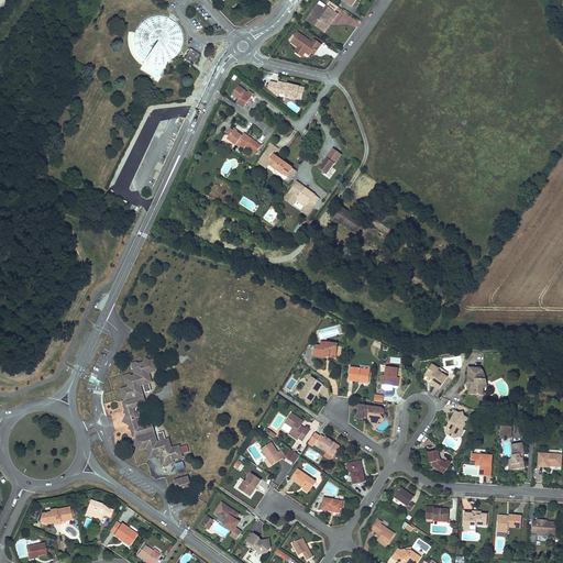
[(324,29),(331,18),(334,20),(339,13),(327,6),(324,9),(318,4),(309,18),(324,29)]
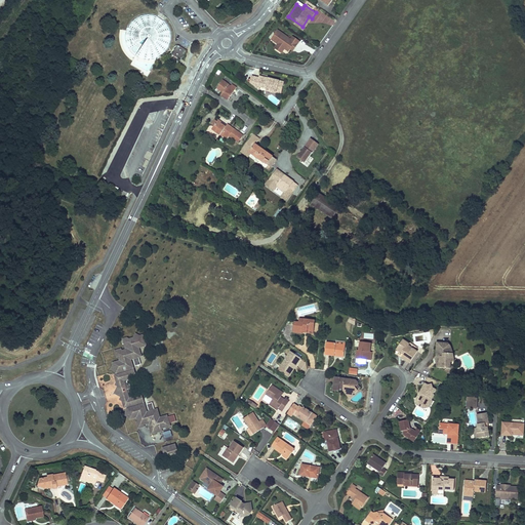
[(166,50),(168,47),(169,43),(170,40),(170,38),(170,34),(170,31),(169,28),(166,24),(164,21),(163,19),(161,18),(158,16),(157,16),(154,14),(152,14),(148,14),(144,14),(142,15),(138,16),(134,19),(131,22),(128,26),(126,31),(126,35),(125,35),(125,37),(125,39),(126,43),(127,46),(130,51),(133,54),(136,56),(142,58),(145,59),(147,59),(151,59),(156,58),(158,57),(158,56),(161,55),(164,53),(166,50)]
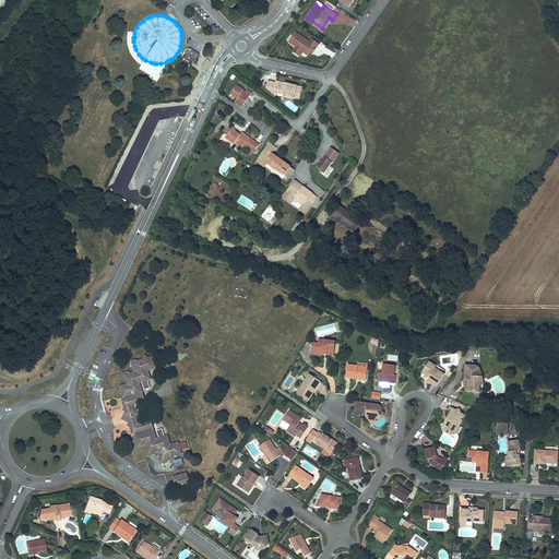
[(322,28),(307,18),(305,20),(323,33),(332,20),(329,18),(322,28)]
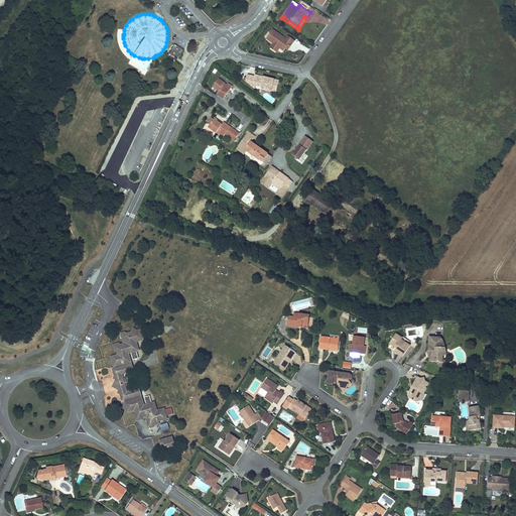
[(290,46),(295,40),(288,35),(286,38),(273,29),(266,39),(273,43),(272,45),(279,50),(280,48),(284,51),(286,48),(287,47),(285,46),(286,44),(290,46)]
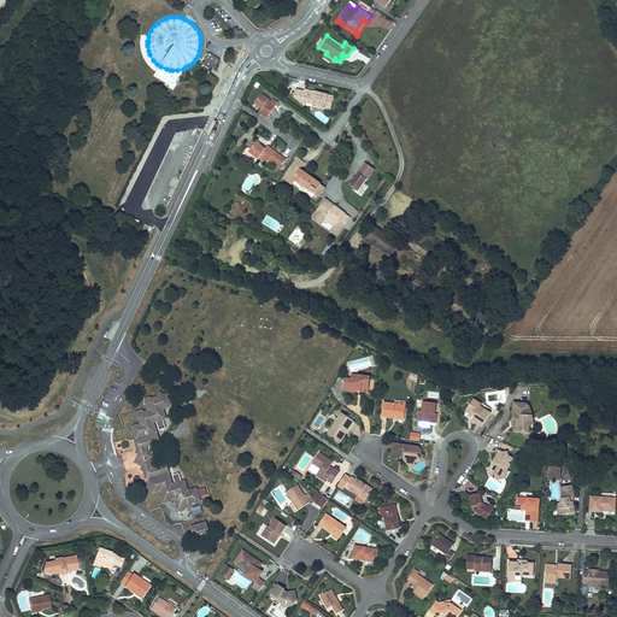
[(209,53),(207,53),(205,58),(205,59),(207,60),(205,63),(204,62),(203,62),(201,63),(201,64),(201,65),(203,65),(201,66),(198,71),(206,77),(207,77),(209,74),(209,72),(210,70),(211,70),(218,60),(218,59),(210,53),(209,53)]
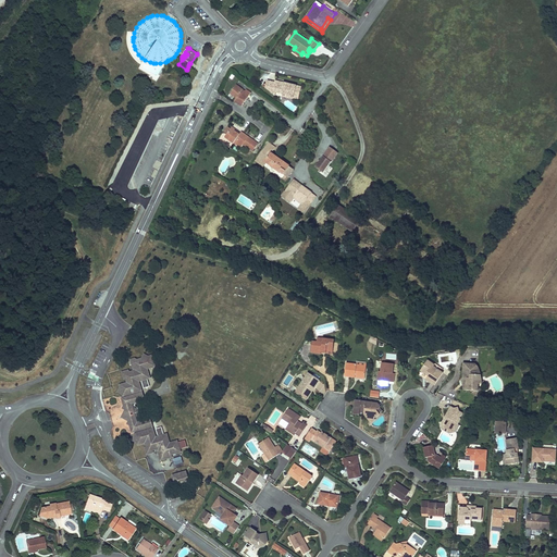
[(298,99),(301,87),(288,84),(288,86),(286,85),(286,84),(276,81),(275,83),(268,81),(267,88),(273,93),(273,91),(276,93),(277,89),(283,90),(282,94),(283,95),(294,98),(298,99)]
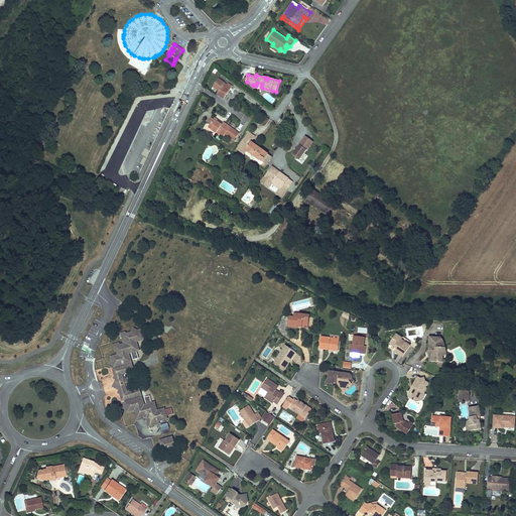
[(218,92),(223,87),(225,84),(219,79),(213,87),(218,92)]
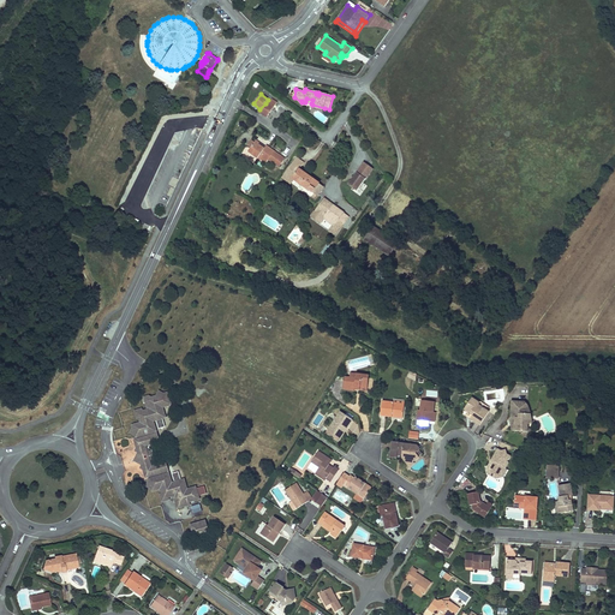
[(274,108),(266,103),(260,109),(258,111),(268,117),(274,108)]
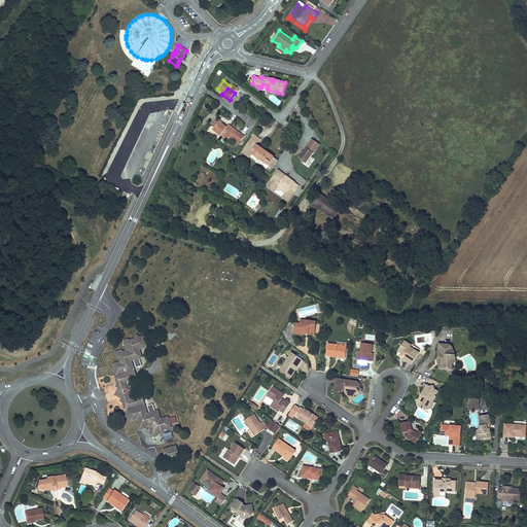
[(218,121),(214,128),(213,127),(212,127),(210,127),(209,129),(209,131),(209,132),(214,135),(216,132),(221,136),(222,133),(230,138),(230,137),(239,143),(244,136),(229,125),(227,126),(226,128),(218,121)]
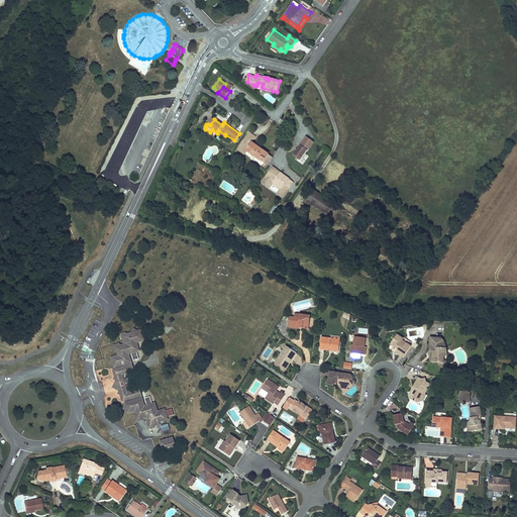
[(245,137),(238,147),(240,149),(242,147),(247,150),(264,163),(266,159),(270,161),(273,158),(250,141),(245,137)]
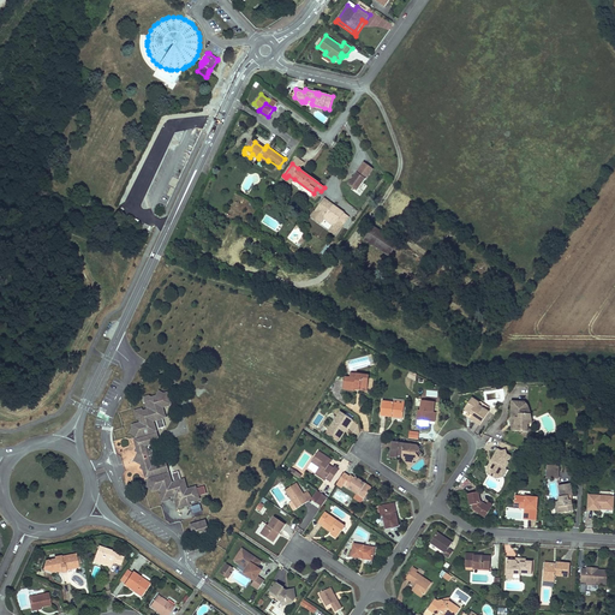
[(362,168),(348,185),(357,191),(364,183),(370,174),(362,168)]
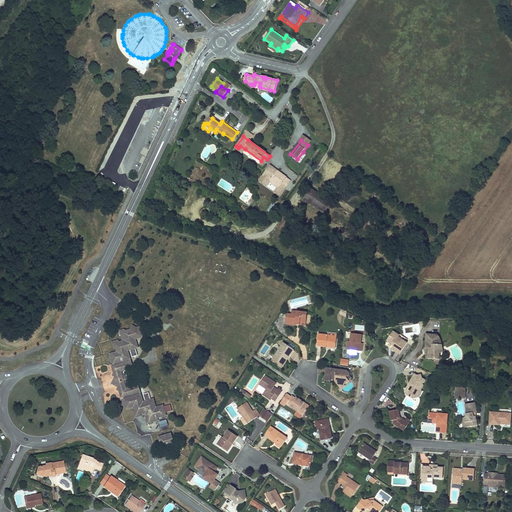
[(306,155),(303,152),(297,159),(301,162),(306,155)]
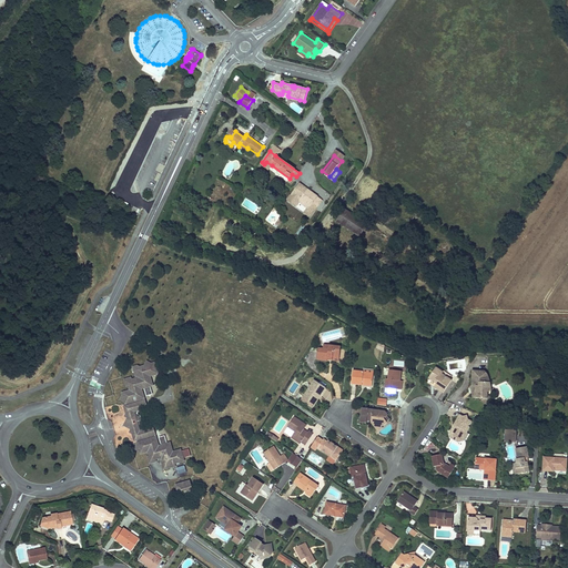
[(300,183),(295,190),(303,195),(308,190),(300,183)]
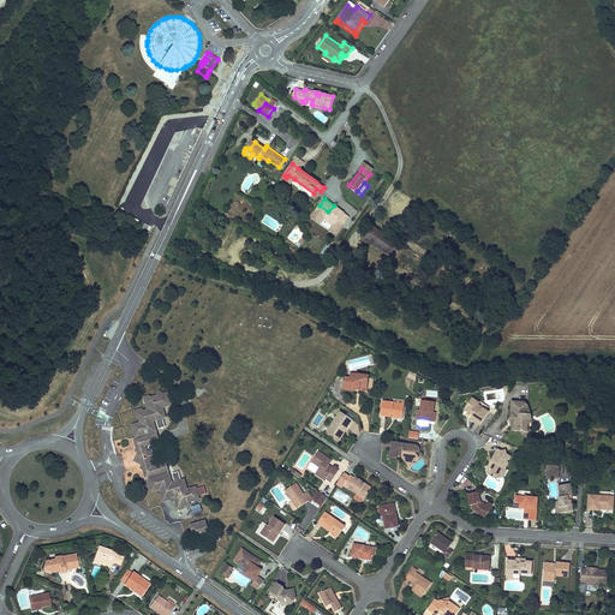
[(320,206),(317,209),(321,212),(318,215),(335,226),(339,221),(345,213),(334,206),(328,212),(320,206)]
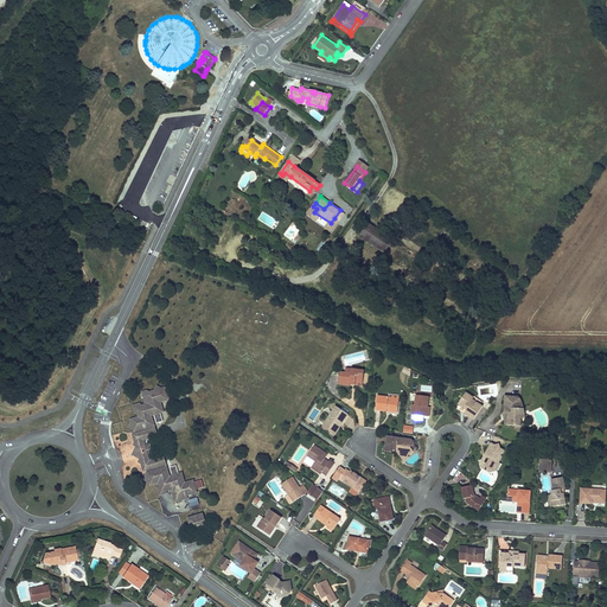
[(340,210),(334,218),(339,221),(344,213),(340,210)]
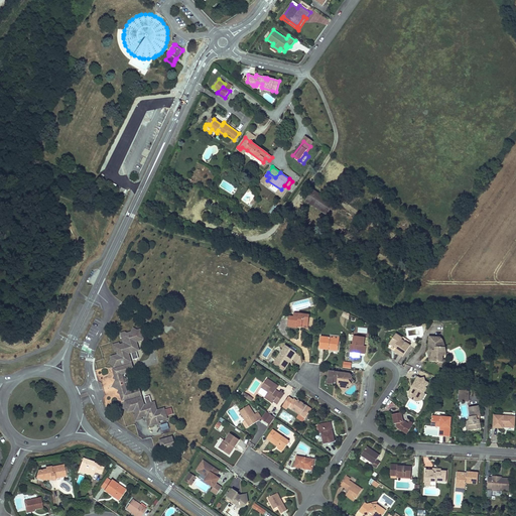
[(305,201),(327,215),(335,204),(313,189),(305,201)]
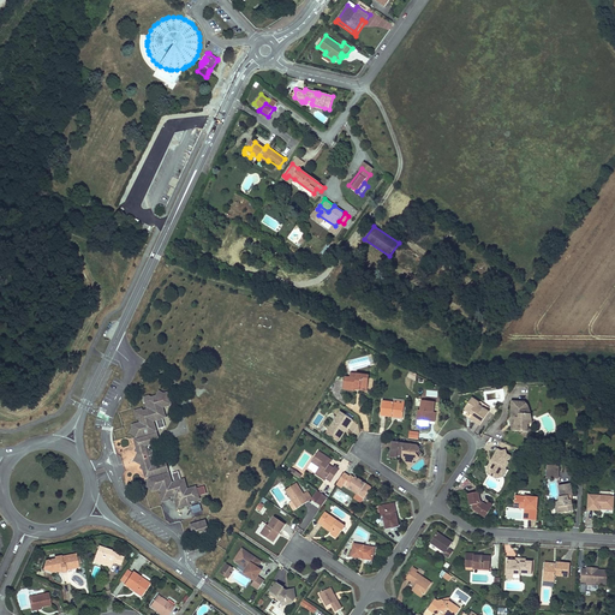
[(368,375),(354,374),(354,377),(348,377),(342,376),(341,388),(353,389),(353,388),(353,386),(366,387),(368,375)]
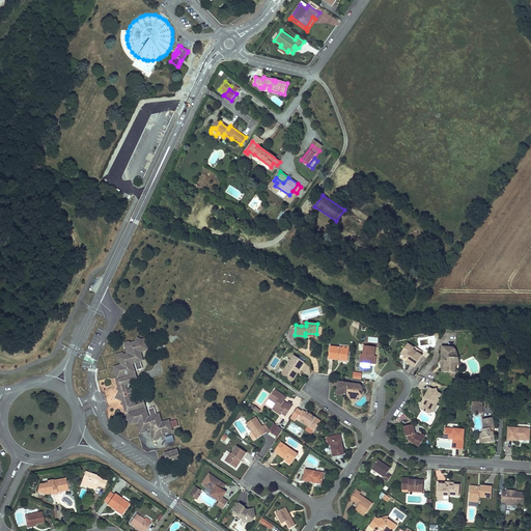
[(409,340),(404,347),(407,348),(410,343),(415,347),(414,348),(419,352),(421,348),(409,340)]
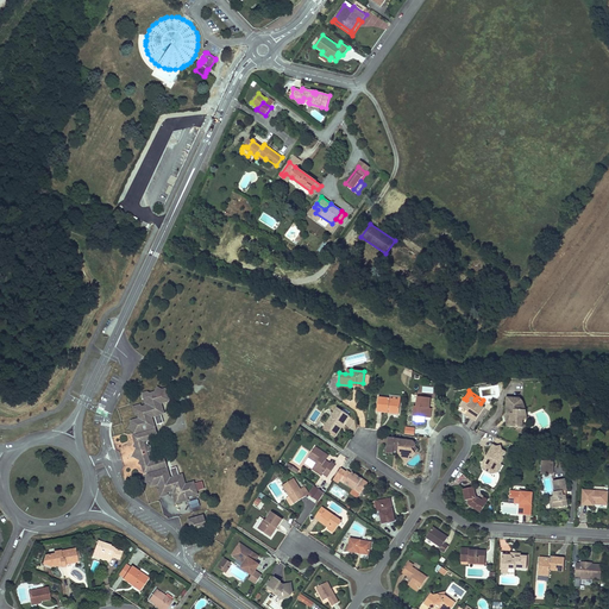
[(169,405),(164,393),(148,397),(146,396),(138,399),(140,405),(143,405),(145,409),(140,412),(139,409),(132,412),(135,419),(138,418),(139,422),(130,426),(137,445),(135,447),(137,452),(132,460),(140,465),(142,470),(145,471),(151,490),(159,488),(162,493),(159,494),(162,501),(169,498),(168,496),(173,495),(176,507),(188,502),(187,500),(199,496),(194,483),(186,485),(182,476),(180,477),(177,468),(167,471),(165,466),(156,469),(154,468),(156,463),(150,445),(145,443),(146,440),(157,437),(155,432),(164,428),(161,419),(164,418),(161,407),(169,405)]
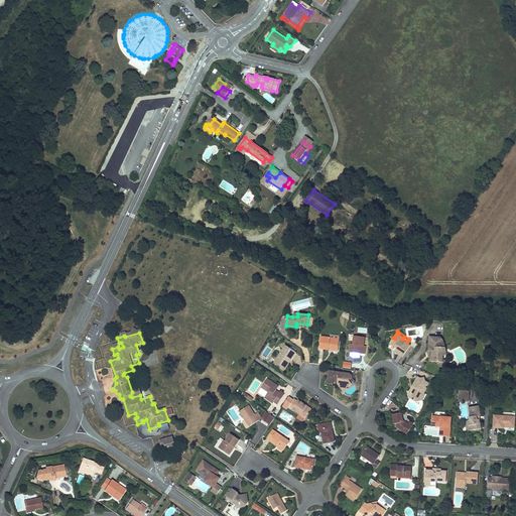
[(393,338),(389,343),(397,348),(395,351),(403,356),(411,345),(407,342),(402,339),(403,338),(398,334),(395,339),(393,338)]
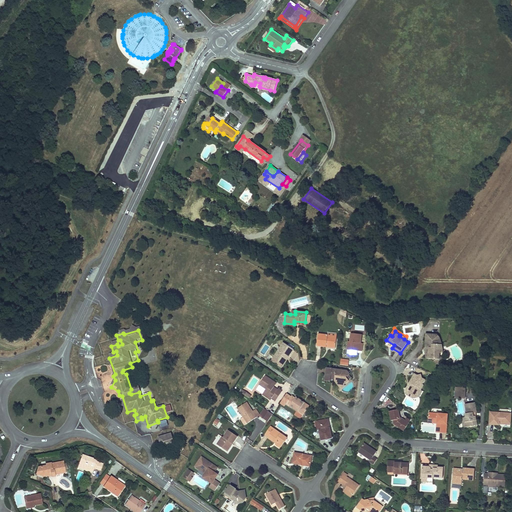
[(361,333),(351,332),(350,340),(348,340),(347,349),(357,350),(362,350),(363,342),(360,342),(361,333)]
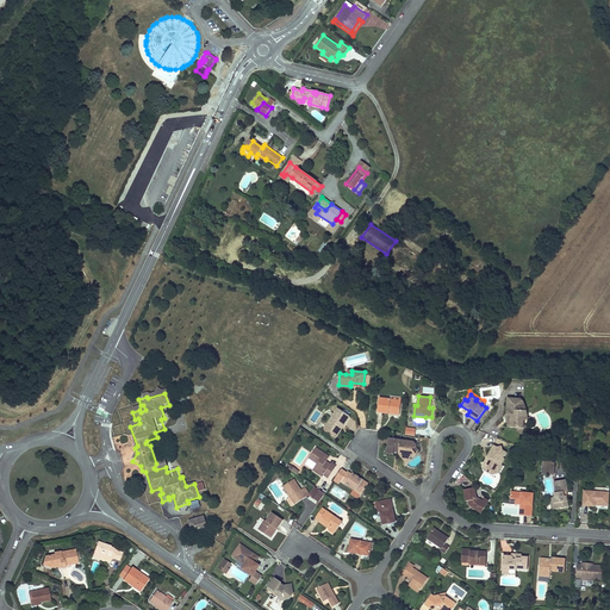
[(379,398),(377,411),(399,414),(400,399),(390,399),(379,398)]
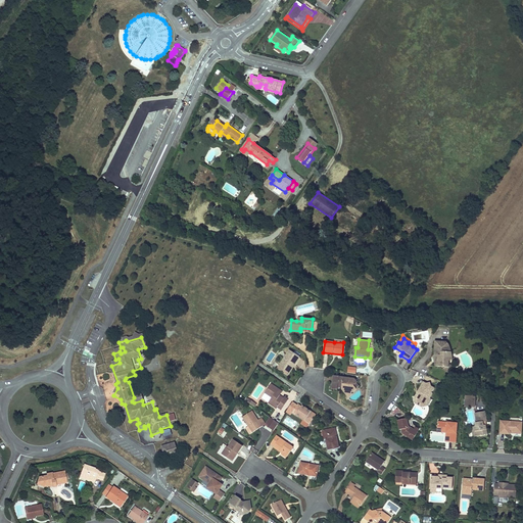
[(434,342),(434,355),(435,355),(435,359),(435,368),(442,368),(445,372),(449,372),(453,370),(453,364),(450,364),(450,361),(452,361),(448,344),(445,344),(445,342),(434,342)]
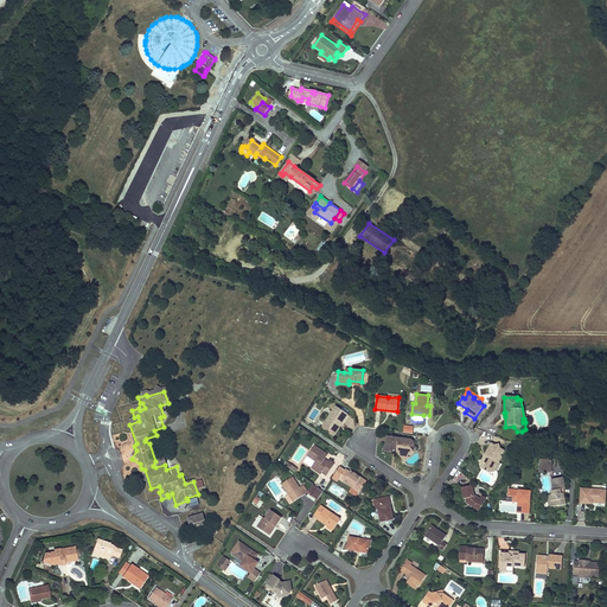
[(346,415),(334,406),(323,422),(333,429),(337,423),(339,425),(346,415)]
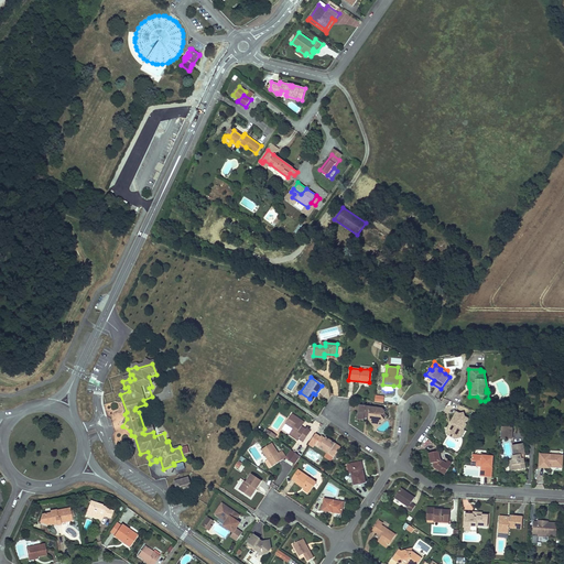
[(308,404),(315,394),(313,393),(310,399),(300,392),(297,397),(308,404)]
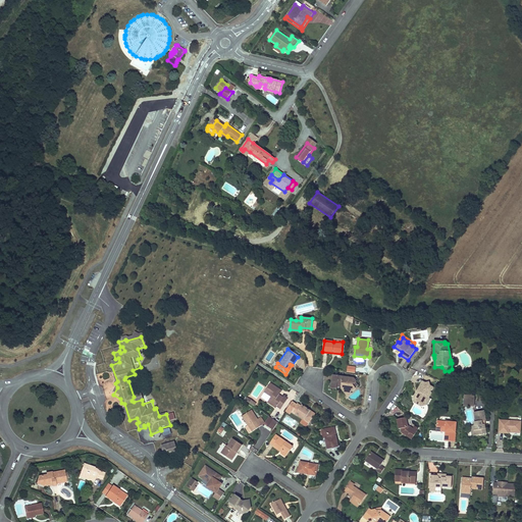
[(353,377),(332,374),(330,387),(336,388),(336,386),(341,387),(341,388),(344,393),(348,389),(350,393),(355,388),(354,387),(352,385),(355,382),(357,381),(353,377)]
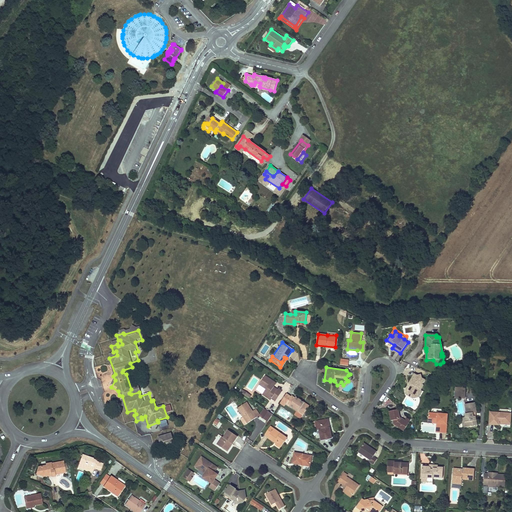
[(272,381),(263,375),(257,384),(264,388),(261,394),(269,400),(271,398),(274,400),(281,390),(277,387),(276,389),(272,386),(270,385),(272,381)]
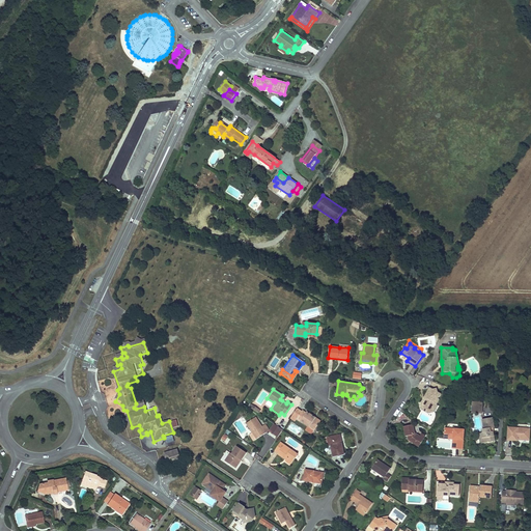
[(430,390),(428,389),(419,406),(420,411),(425,414),(431,413),(430,409),(436,398),(438,394),(435,392),(435,389),(430,390)]
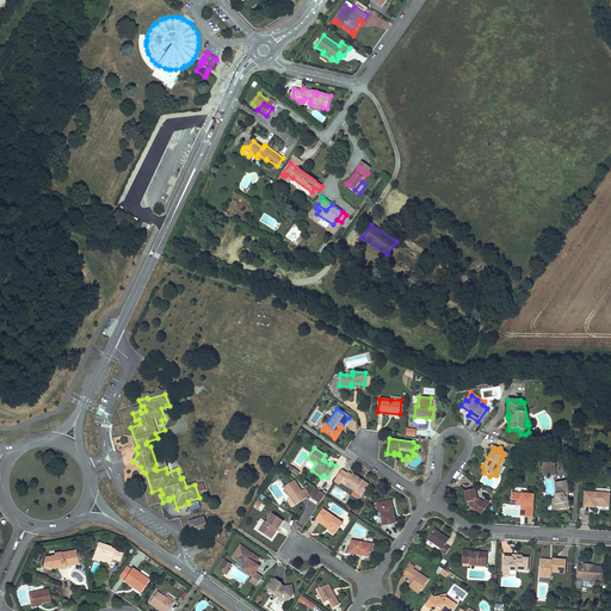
[(556,475),(557,461),(543,461),(543,475),(556,475)]
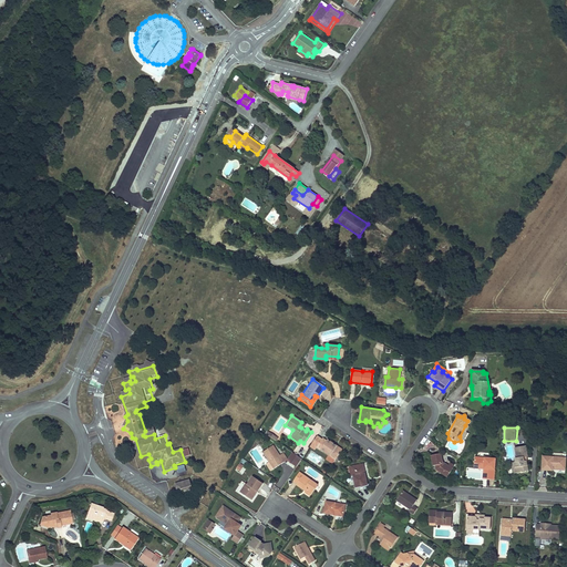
[(317,446),(322,440),(317,436),(309,447),(315,451),(317,446)]
